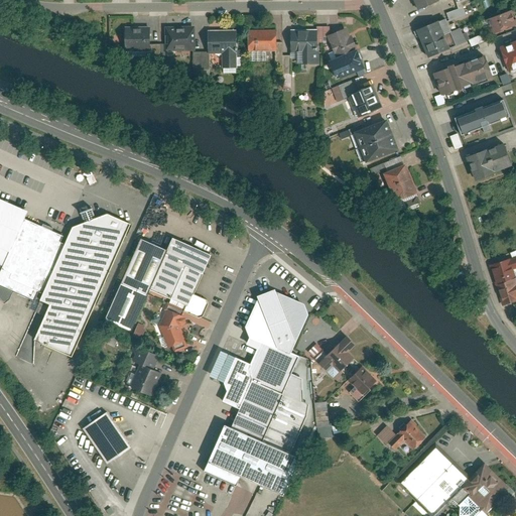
[(442,0),(416,0),(421,10),(443,0),(442,0)]
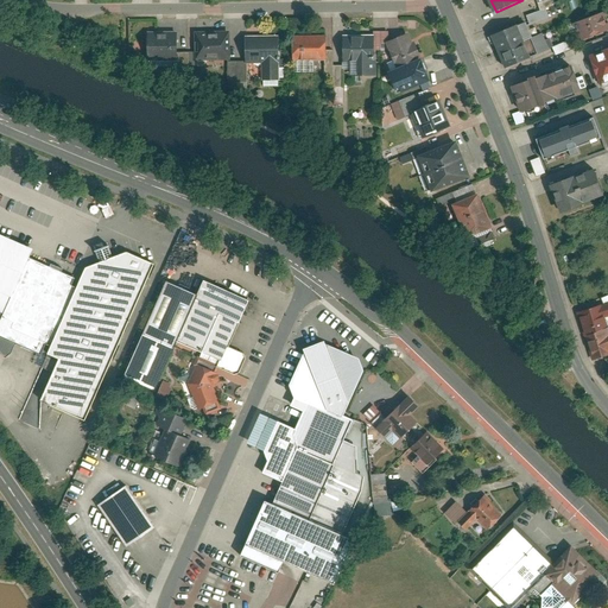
[(545,8),(526,16),(530,25),(549,18),(545,8)]
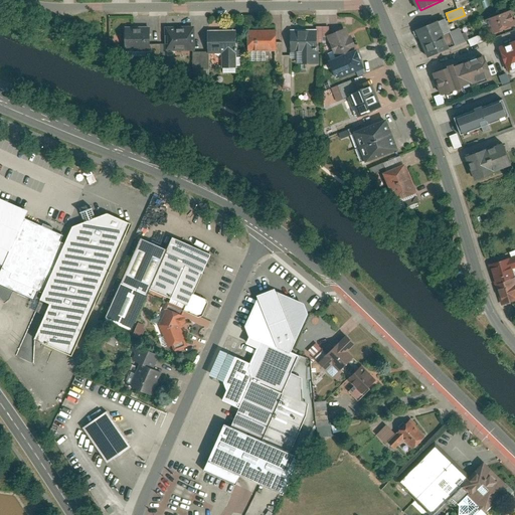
[(488,33),(514,26),(514,20),(512,10),(484,17),(488,33)]
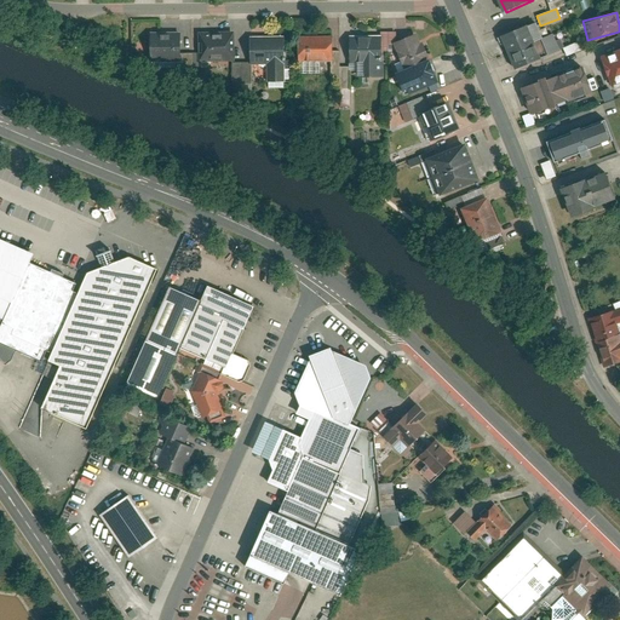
[(497,35),(511,69),(538,58),(530,41),(540,39),(533,21),(497,35)]
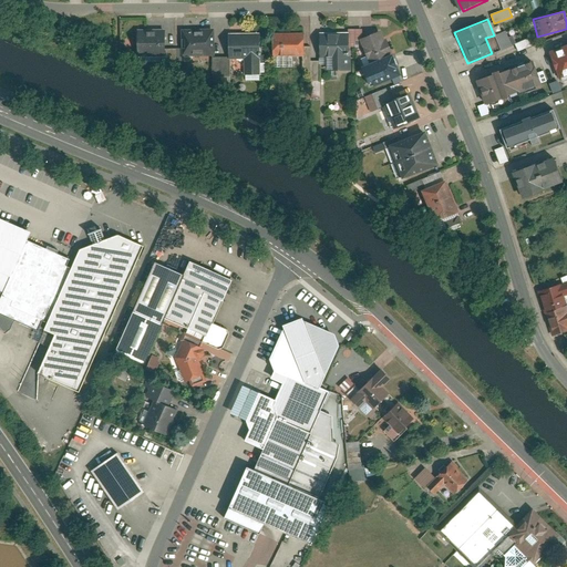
[(213,26),(182,27),(183,50),(213,50),(213,26)]
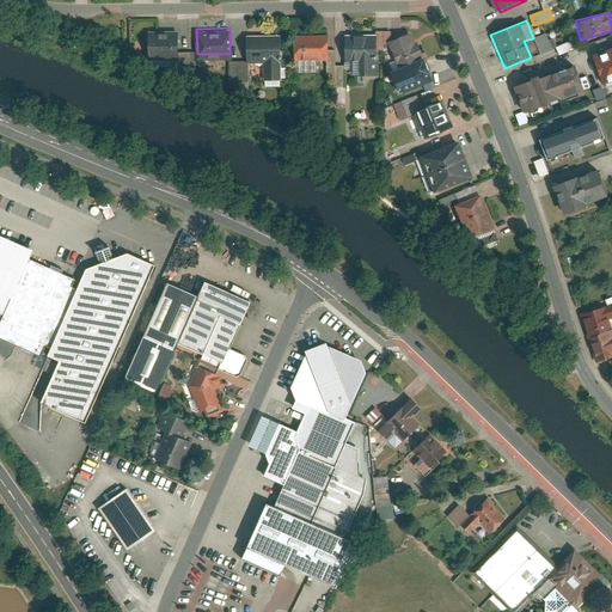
[(377,31),(377,46),(383,46),(383,40),(391,40),(391,28),(377,28),(377,31)]
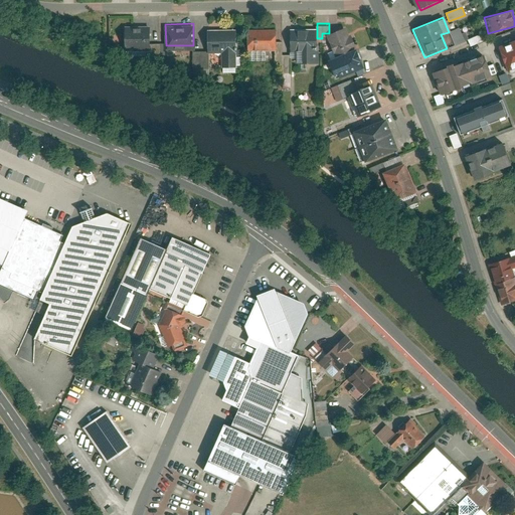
[(150,26),(126,26),(127,45),(150,45),(150,26)]
